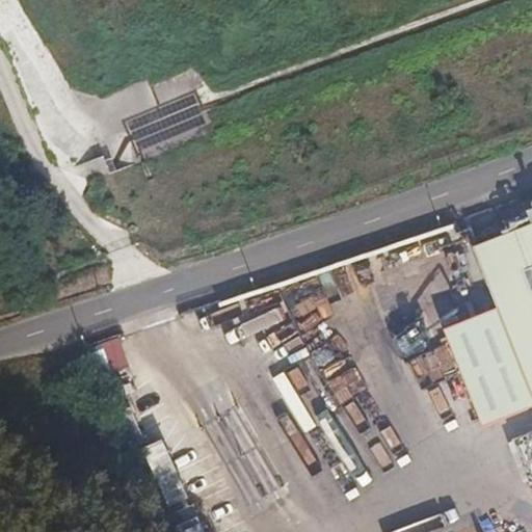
[(531,220),(483,239),(531,389),(531,220)]
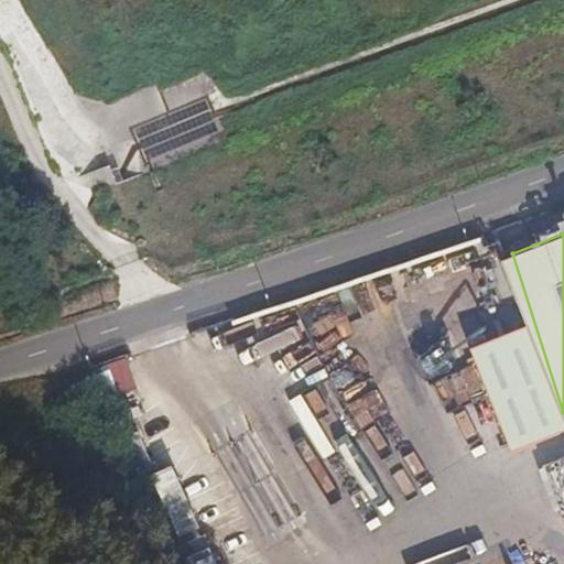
[(332,401),(399,514),(402,512),(422,545),(474,516),(466,502),(459,506),(380,372),(332,401)]
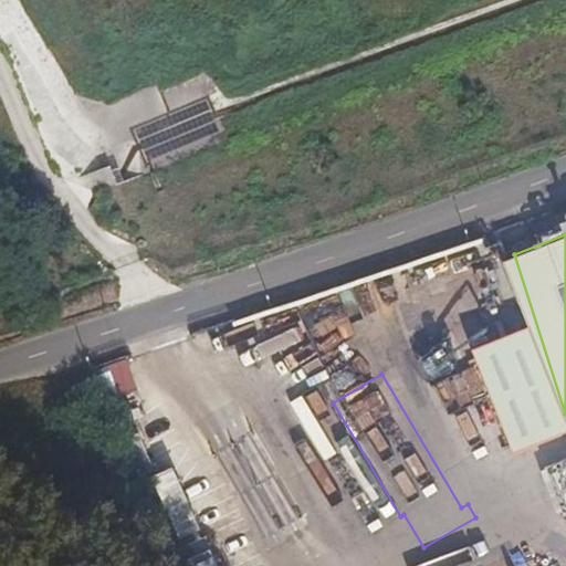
[(290,401),(324,460),(337,452),(347,467),(367,456),(339,410),(336,412),(320,384),(290,401)]
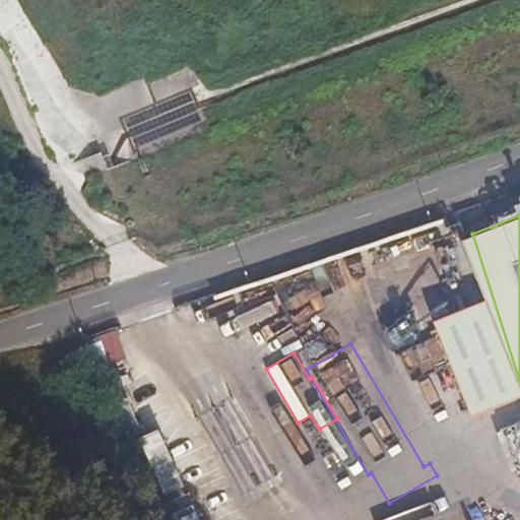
[(232,390),(267,459),(286,450),(298,473),(312,466),(287,418),(281,421),(258,376),(232,390)]
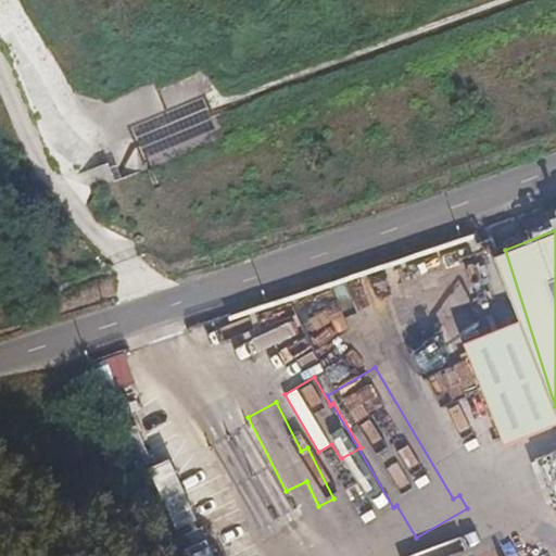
[(144,458),(121,470),(141,516),(166,504),(144,458)]
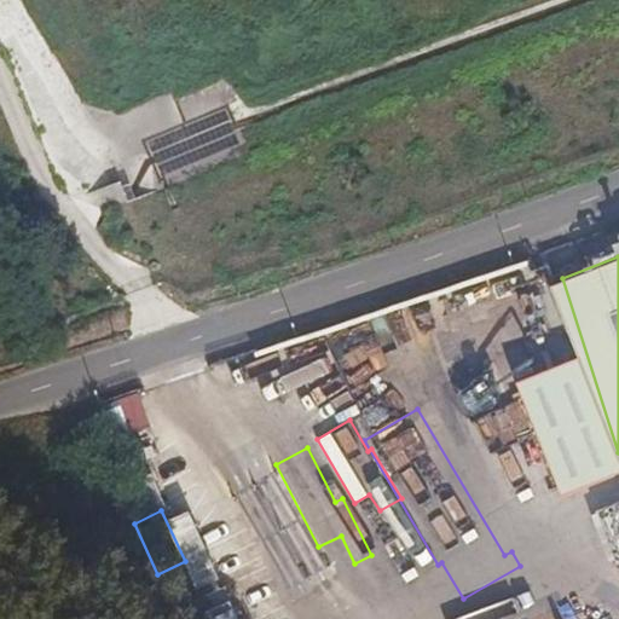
[(167,520),(212,618),(237,618),(190,510),(167,520)]
